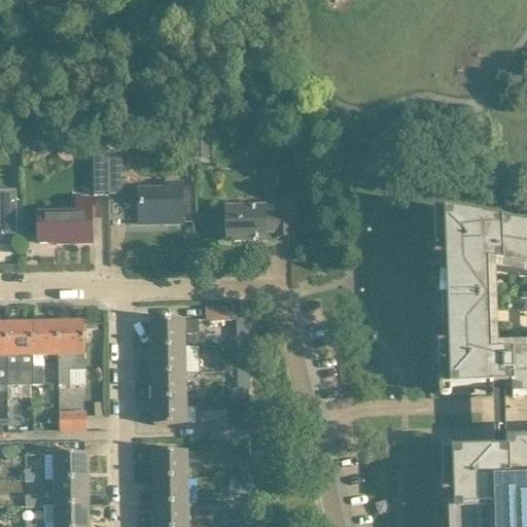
[(125,138),(107,138),(107,144),(107,153),(108,197),(121,197),(121,195),(120,152),(126,152),(125,139),(125,138)]
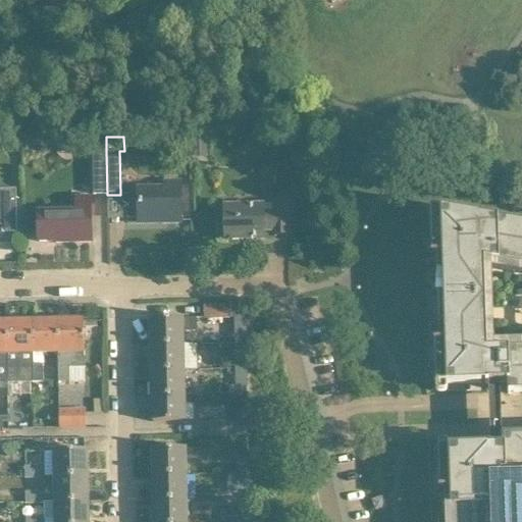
[(193,156),(206,156),(206,137),(193,137),(193,156)]
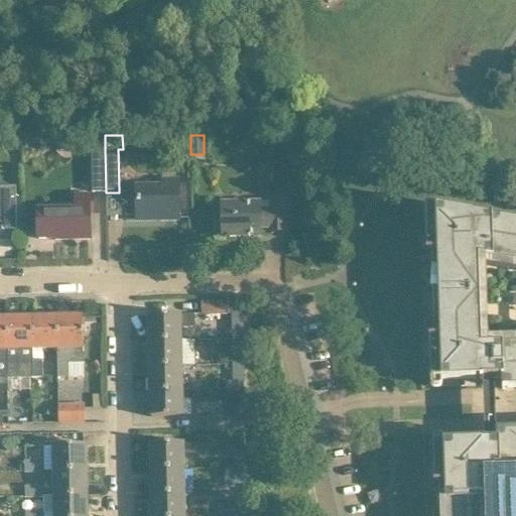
[(80,136),(65,137),(66,152),(81,152),(81,150),(80,136)]
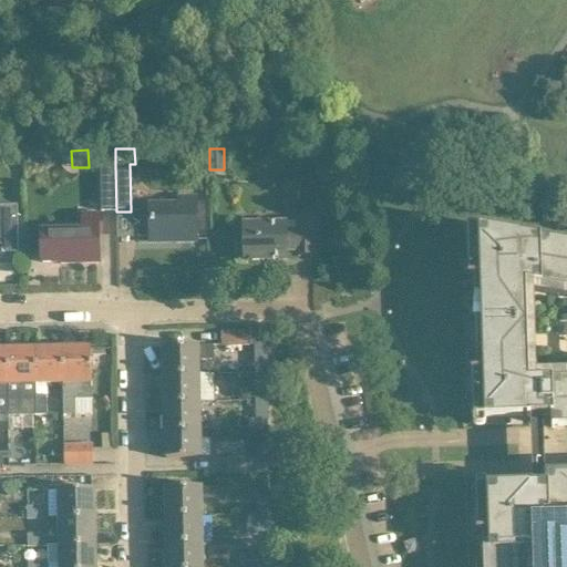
[(115,165),(101,165),(102,213),(116,212),(115,165)]
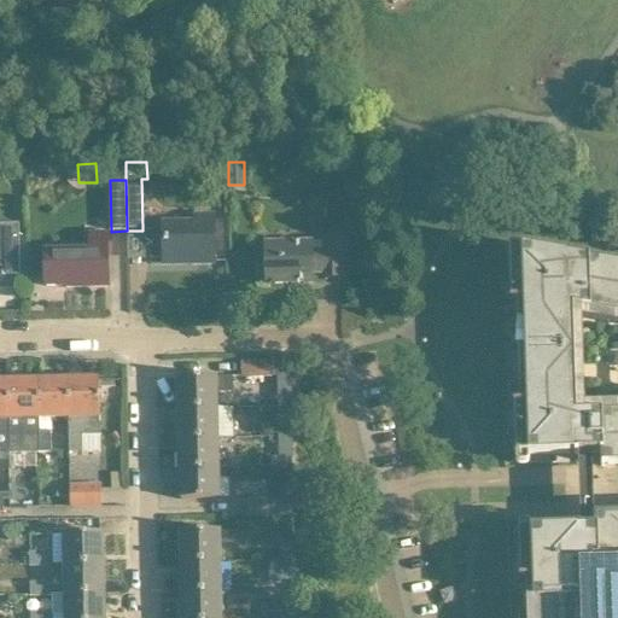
[(164,232),(152,232),(152,258),(164,258),(164,263),(168,263),(196,263),(214,263),(214,239),(213,220),(196,220),(196,227),(164,228),(164,232)]
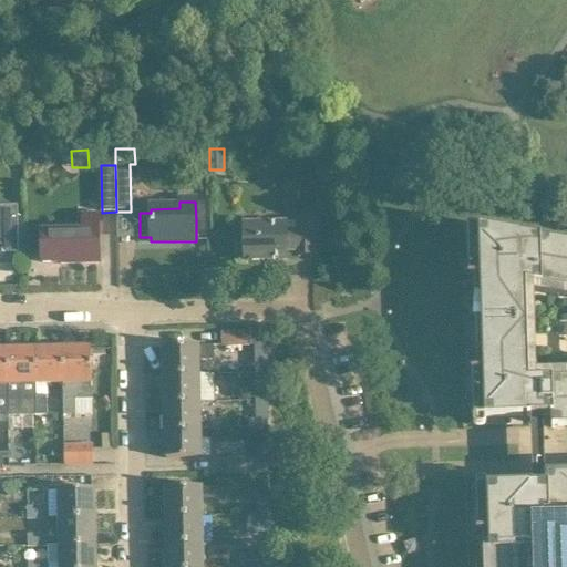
[(59,233),(41,233),(41,240),(42,263),(60,263),(60,264),(99,264),(99,241),(99,234),(102,234),(102,217),(82,217),(83,233),(59,233)]
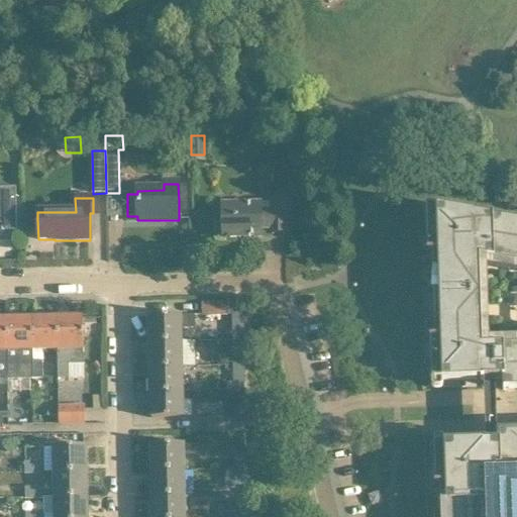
[(0,220),(2,220),(2,230),(16,230),(15,200),(2,200),(0,200),(0,220)]
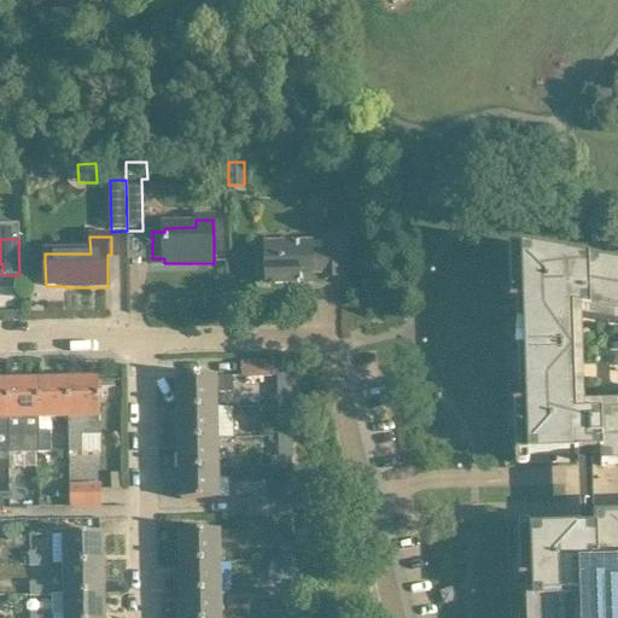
[(338,245),(338,242),(326,242),(326,245),(324,245),(324,252),(310,252),(310,245),(267,246),(268,284),(312,283),(310,273),(324,273),(324,278),(342,277),(340,252),(340,245),(338,245)]
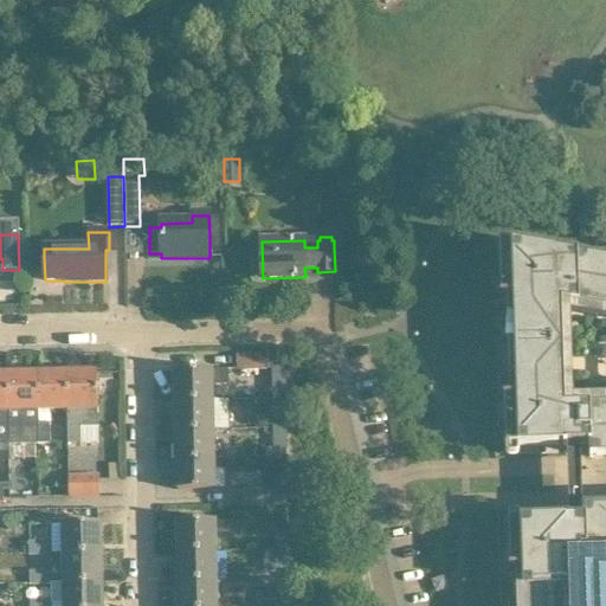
[(501,296),(500,296),(500,298),(507,298),(516,298),(519,298),(519,321),(507,321),(509,374),(509,375),(520,375),(521,375),(521,397),(509,398),(503,398),(503,400),(504,400),(505,425),(505,426),(515,426),(516,426),(517,446),(517,447),(563,446),(566,446),(567,446),(580,446),(588,445),(590,445),(590,457),(593,457),(592,447),(605,446),(605,451),(605,406),(565,407),(565,406),(561,303),(574,305),(605,310),(605,258),(598,257),(575,253),(521,244),(513,244),(510,244),(511,270),(500,270),(501,296)]
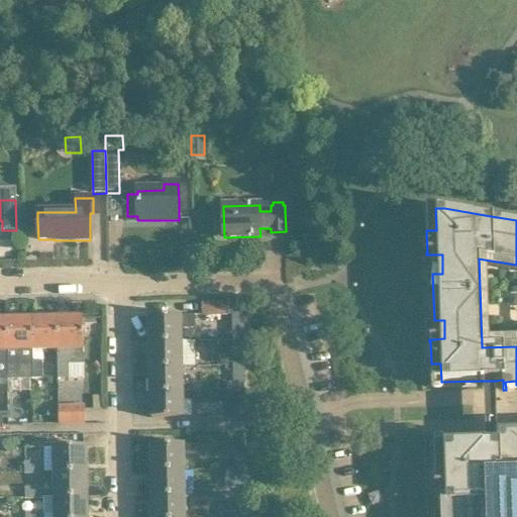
[(243,340),(242,303),(203,303),(203,315),(232,315),(233,341),(243,340)]
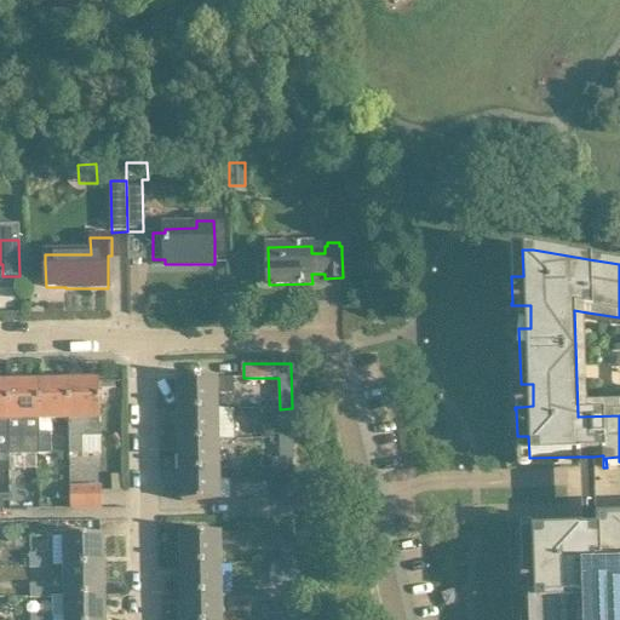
[(179,411),(217,409),(217,395),(234,395),(234,378),(179,379),(179,411)]
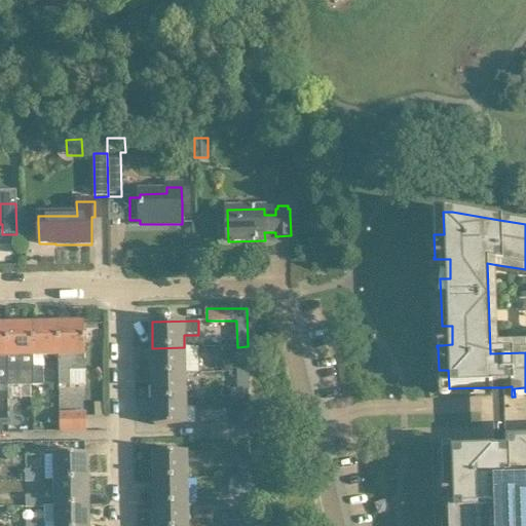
[(59,355),(58,324),(32,325),(33,355),(43,355),(59,355)]
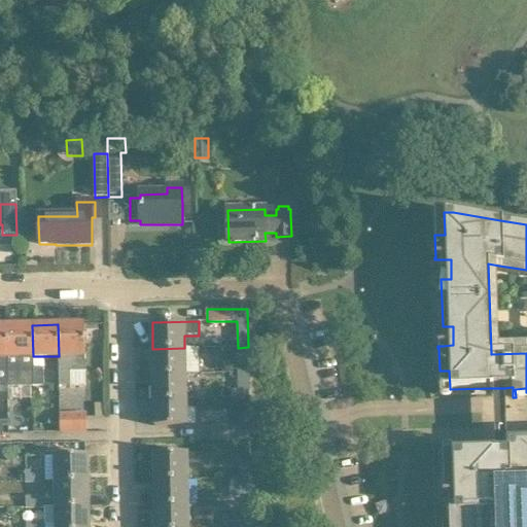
[(84,324),(58,324),(59,356),(60,386),(66,386),(70,386),(85,385),(85,372),(84,329),(84,324)]
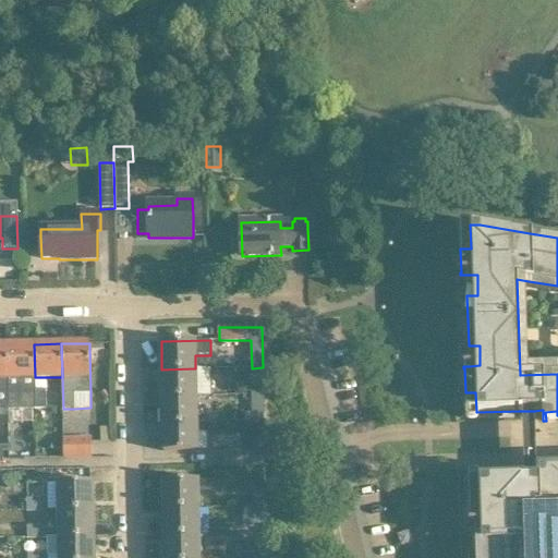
[(34,344),(8,344),(8,409),(35,409),(35,390),(35,377),(34,344)]
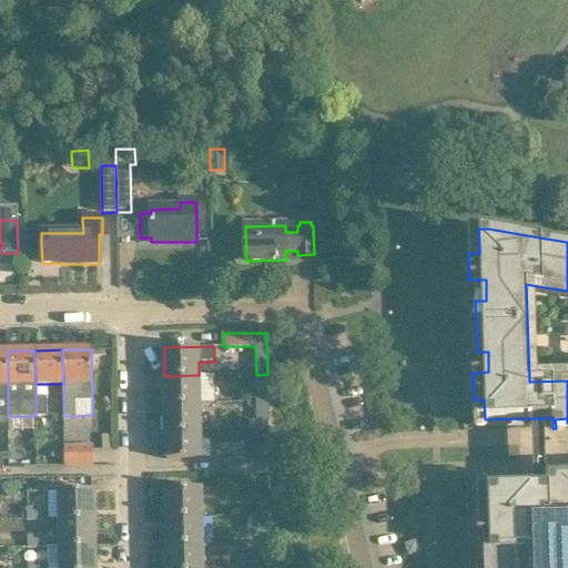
[(165,404),(200,403),(199,375),(164,376),(165,404)]
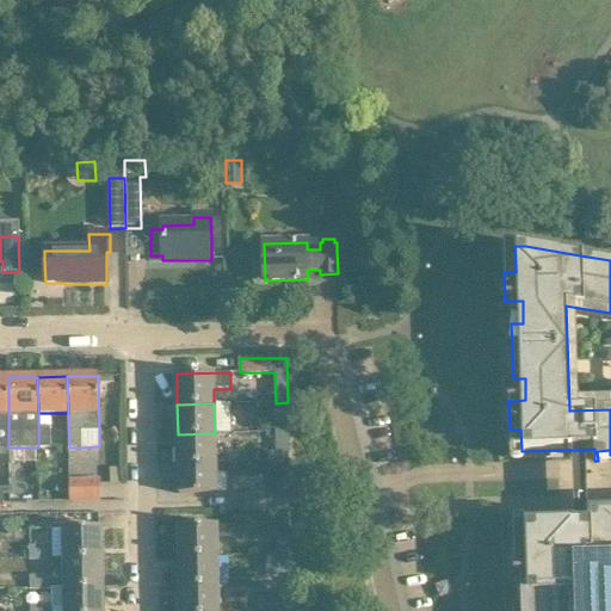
[(276,432),(289,432),(288,412),(276,412),(276,432)]
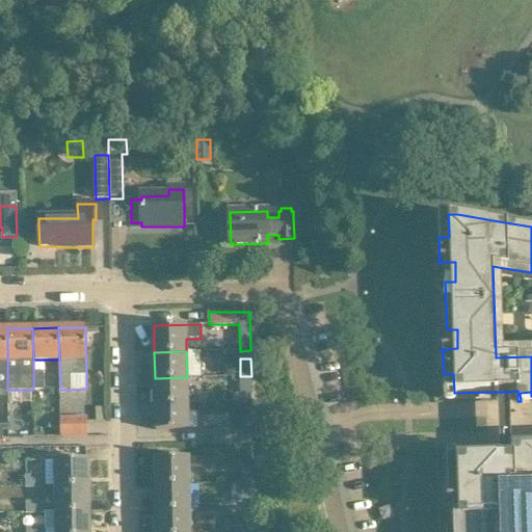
[(33,390),(41,390),(44,390),(44,371),(33,372),(33,390)]
